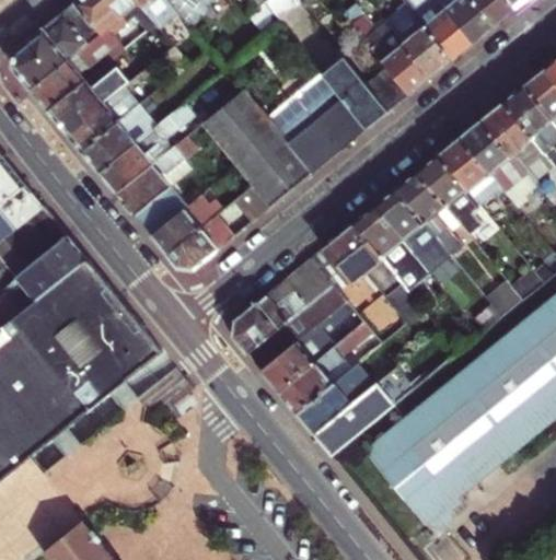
[(79,0),(74,4),(92,25),(114,8),(122,16),(139,2),(136,0),(79,0)]
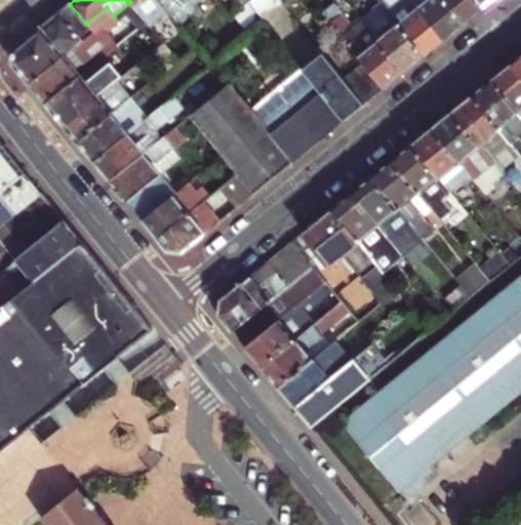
[(127,0),(130,2),(145,22),(148,25),(165,11),(156,0),(127,0)]
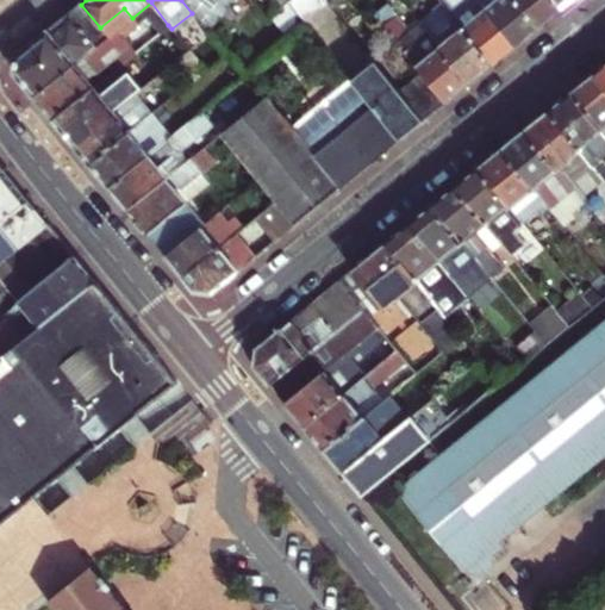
[(181,0),(192,13),(206,30),(222,6),(229,0),(181,0)]
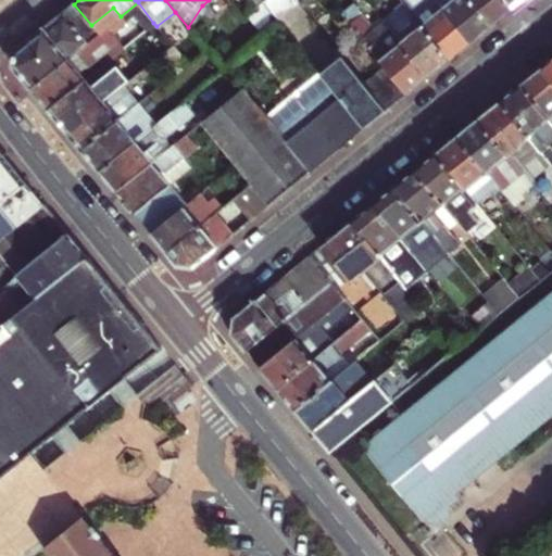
[(295,0),(262,0),(262,1),(276,20),(298,3),(295,0)]
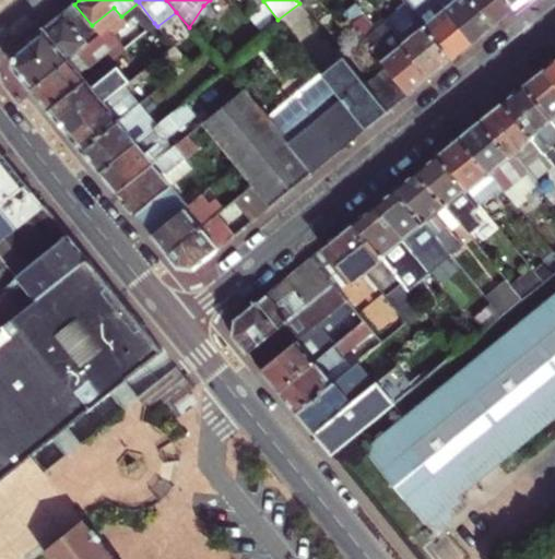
[(443,64),(450,59),(403,0),(401,0),(381,16),(401,42),(429,75),(443,64)]
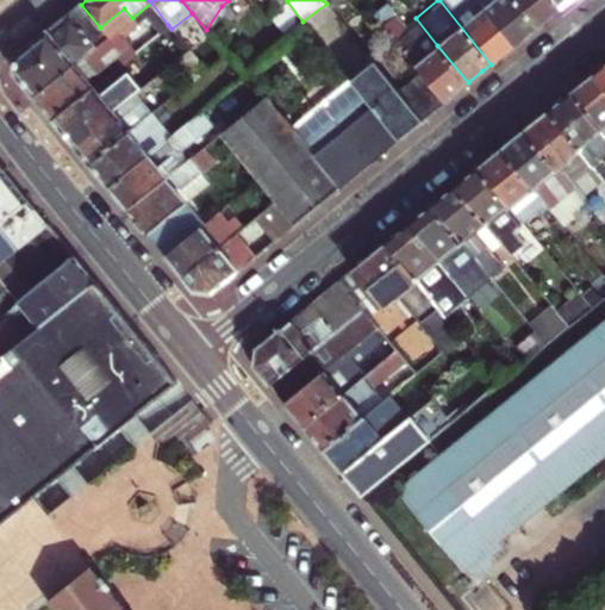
[(476,0),(440,0),(491,64),(505,53),(513,45),(476,0)]
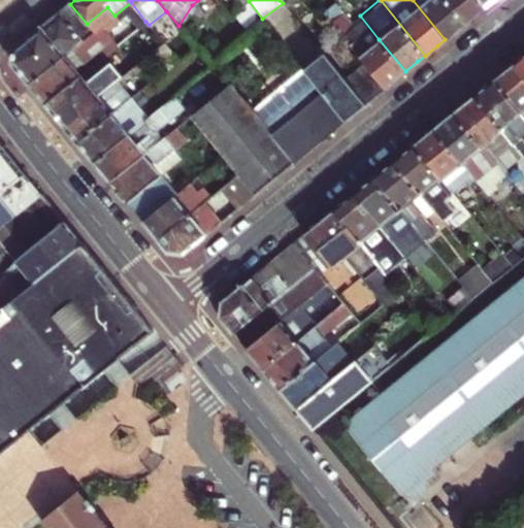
[(413,0),(445,39),(452,34),(458,28),(464,24),(445,0),(413,0)]
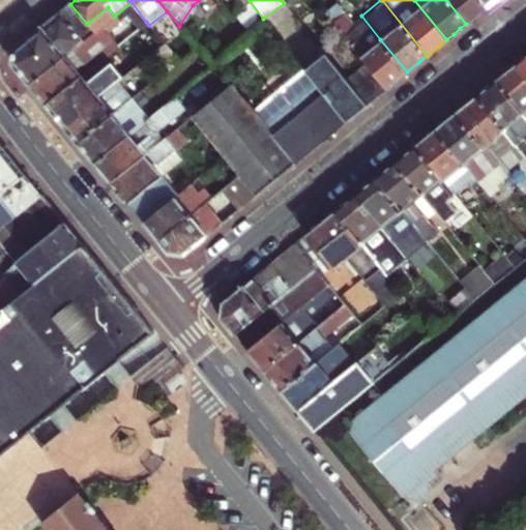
[(446,0),(466,24),(478,12),(487,6),(481,0),(446,0)]
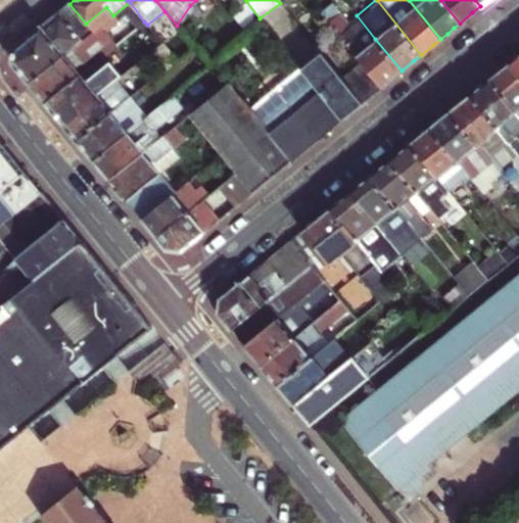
[(86,24),(93,32),(94,31),(101,26),(104,30),(105,32),(126,15),(136,29),(144,21),(130,2),(113,15),(106,7),(86,24)]
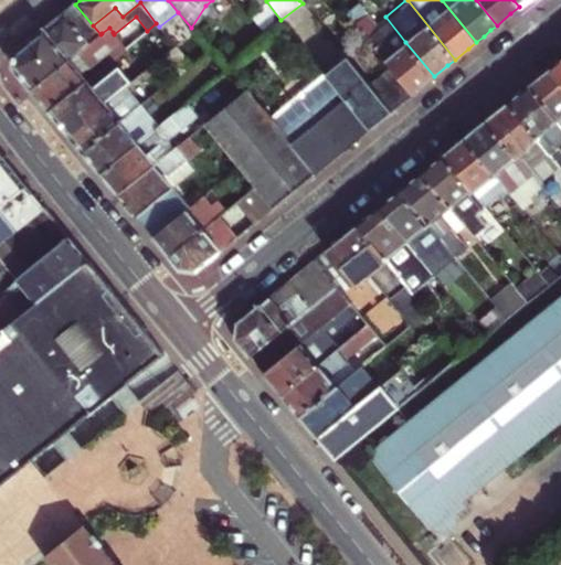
[(31,88),(101,34),(93,25),(75,4),(14,53),(14,61),(14,66),(31,88)]
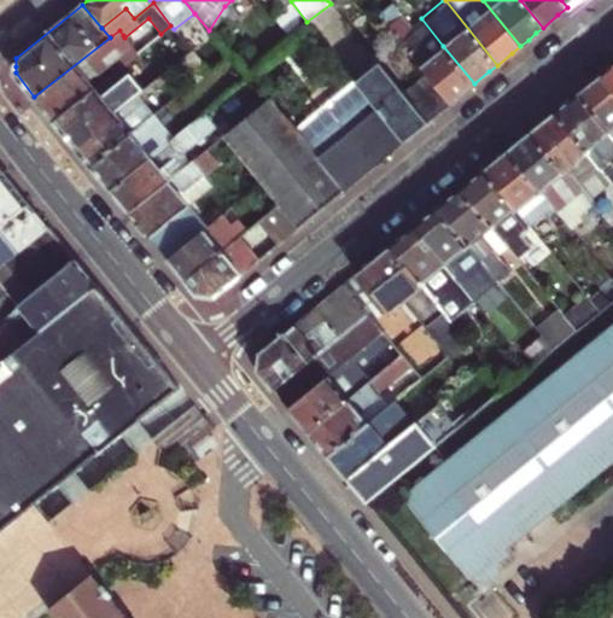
[(406,24),(395,33),(426,73),(450,103),(463,92),(474,83),(443,46),(431,54),(428,52),(428,48),(420,38),(419,39),(416,36),(410,40),(407,35),(412,31),(406,24)]
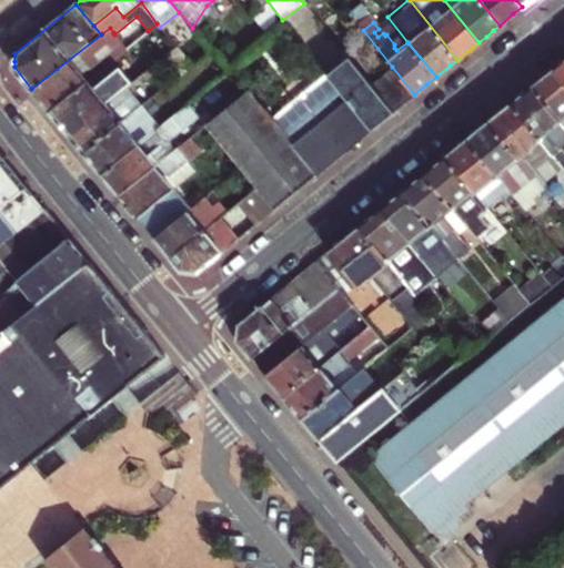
[(102,33),(107,38),(113,32),(110,28),(102,33)]
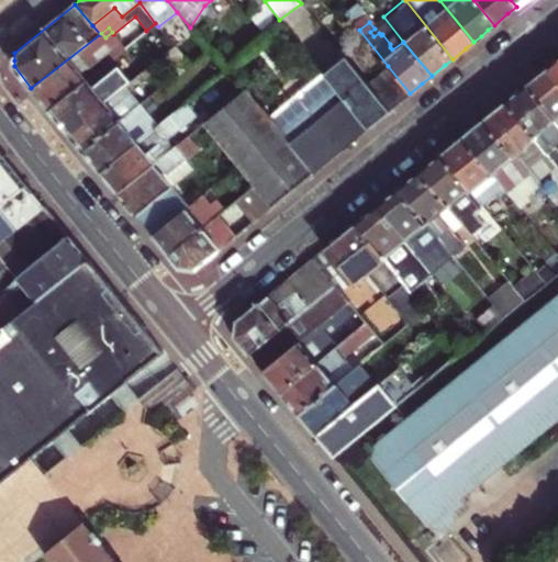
[(40,99),(49,109),(87,79),(82,74),(105,55),(110,59),(111,59),(113,57),(118,54),(124,48),(113,34),(112,32),(105,37),(101,33),(100,34),(31,88),(40,99)]
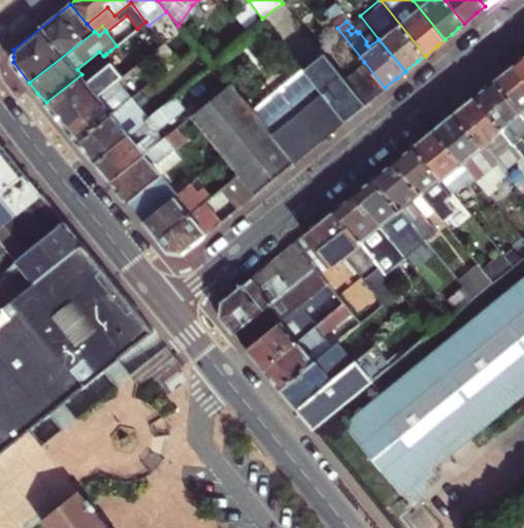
[(523,54),(514,63),(523,75),(523,54)]
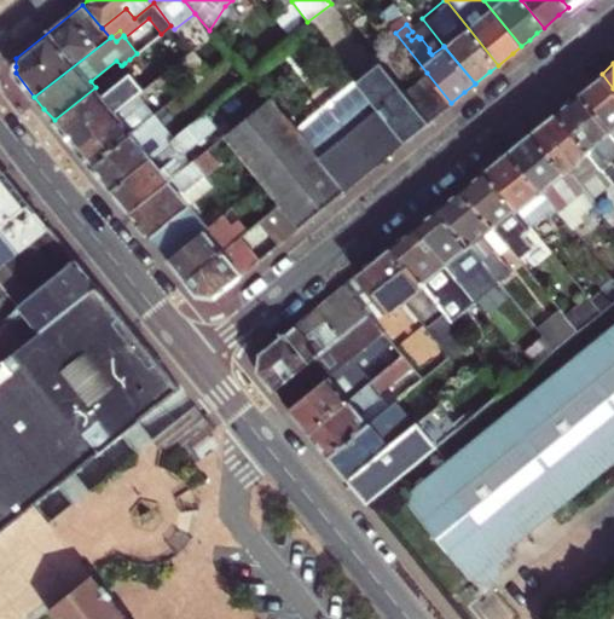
[(380,64),(357,82),(405,142),(413,134),(427,123),(403,92),(380,64)]
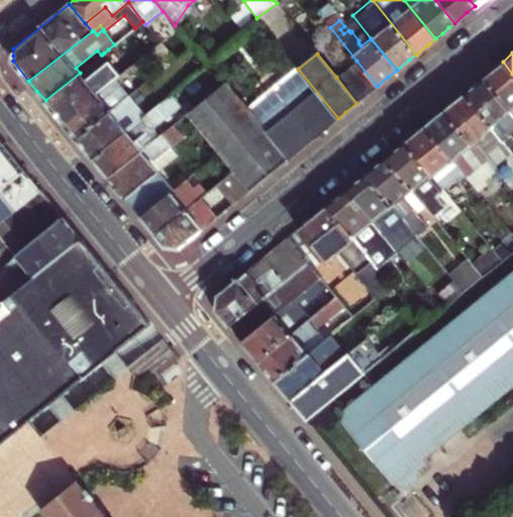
[(63,123),(109,85),(120,76),(102,55),(101,55),(80,73),(45,100),(54,111),(63,123)]
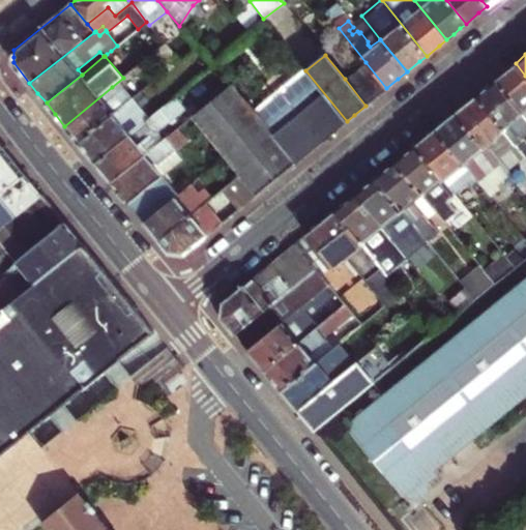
[(386,88),(366,62),(345,79),(366,106),(386,88)]
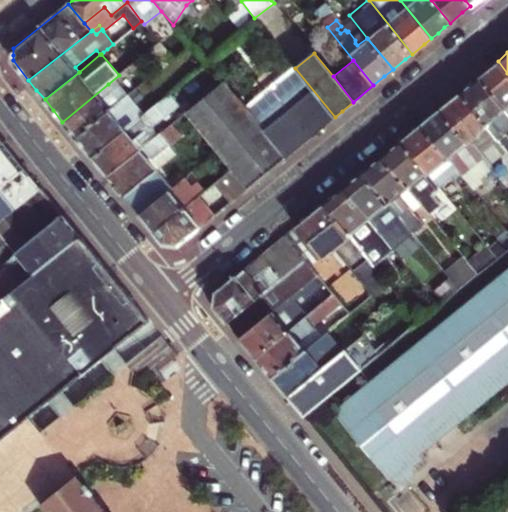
[(491,66),(478,77),(507,113),(507,73),(498,61),(491,66)]
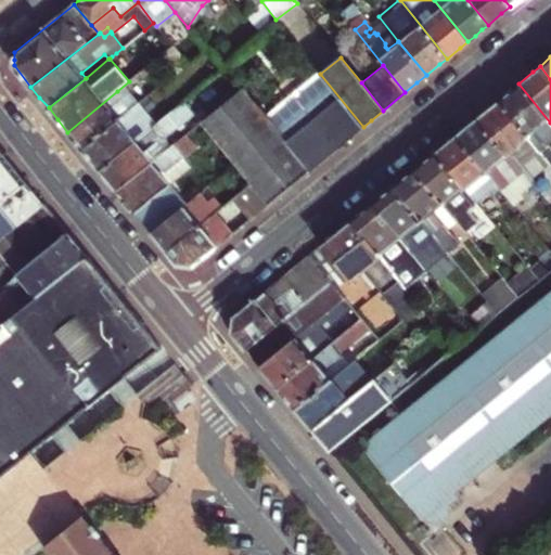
[(320,74),(318,72),(264,117),(309,171),(351,137),(363,127),(320,74)]
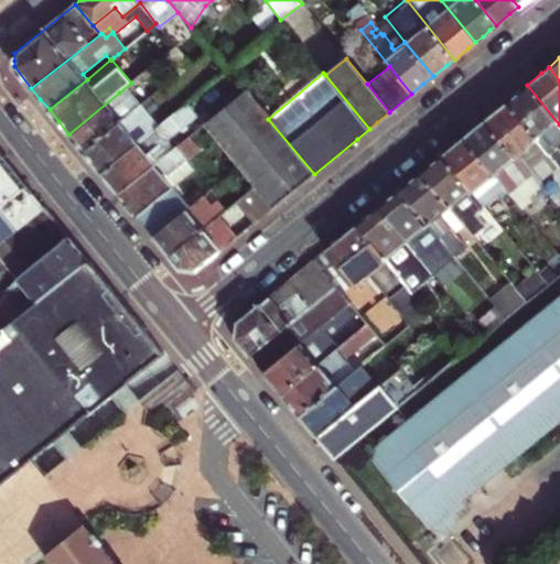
[(520,90),(505,102),(559,170),(559,150),(556,144),(550,148),(547,143),(559,132),(559,125),(527,85),(520,90)]
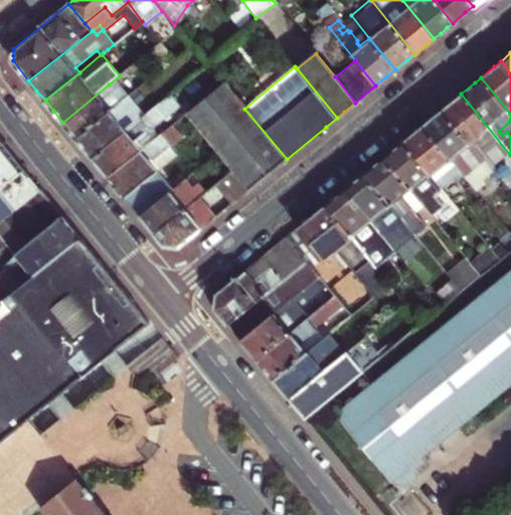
[(244,109),(223,83),(186,114),(203,134),(218,152),(232,170),(249,190),(270,173),(287,159),(244,109)]
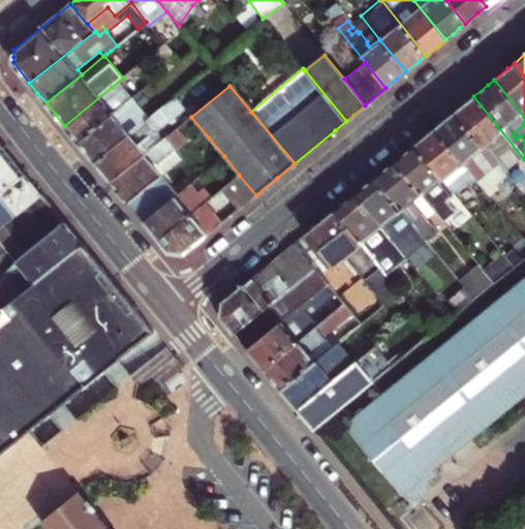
[(71,134),(78,143),(125,103),(112,87),(64,126),(71,134)]
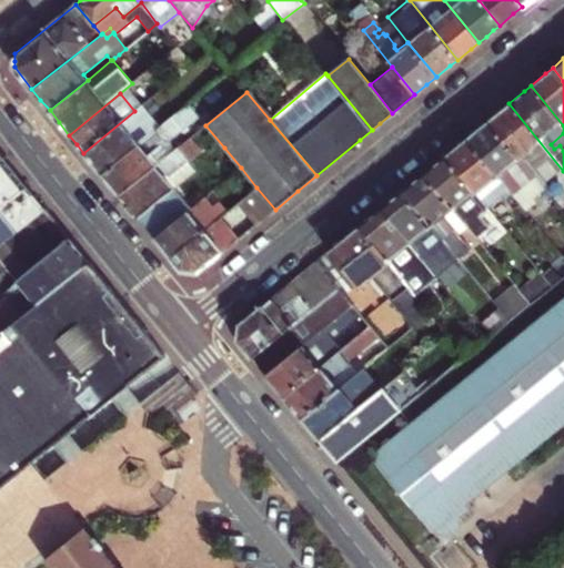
[(502,109),(486,122),(526,170),(544,191),(563,174),(563,171),(509,103),(502,109)]
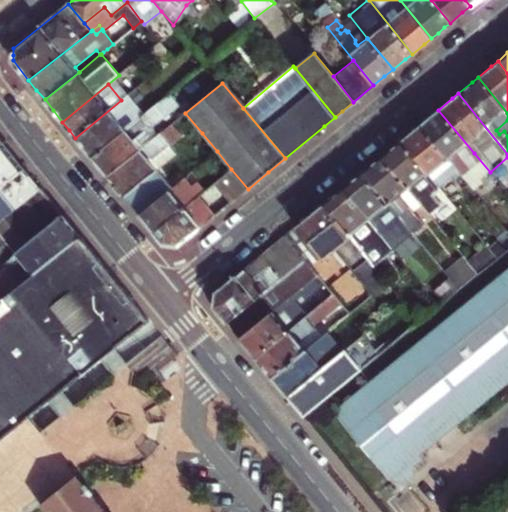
[(135,104),(128,94),(121,100),(75,138),(81,145),(91,157),(136,119),(128,110),(135,104)]
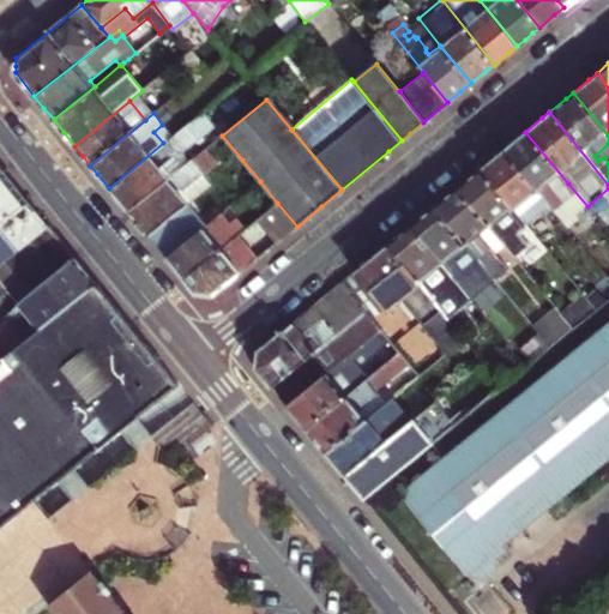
[(118,199),(128,212),(174,175),(168,169),(185,156),(181,151),(202,136),(196,128),(198,121),(194,116),(163,143),(109,188),(118,199)]
